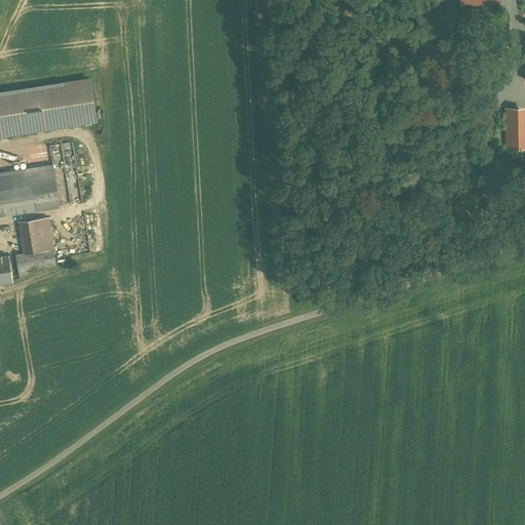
[(463,31),(477,32),(478,9),(465,8),(463,31)]
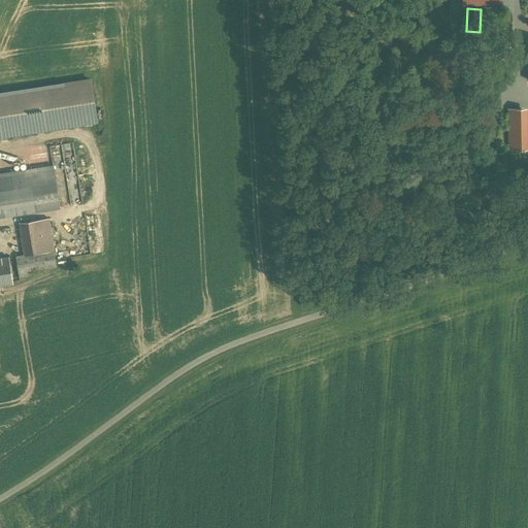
[(90,79),(0,93),(0,136),(96,123),(90,79)]
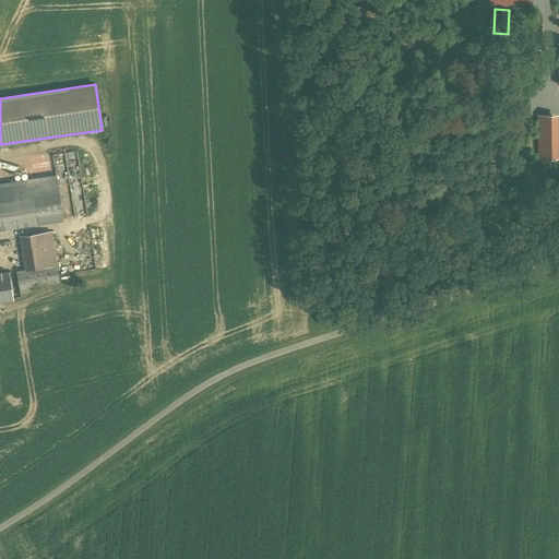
[(552,158),(551,115),(539,115),(540,158),(552,158)]
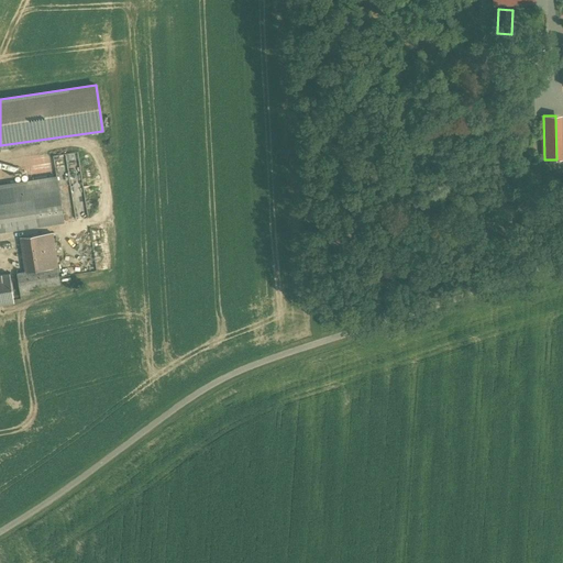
[(56,177),(0,186),(0,231),(64,221),(56,177)]
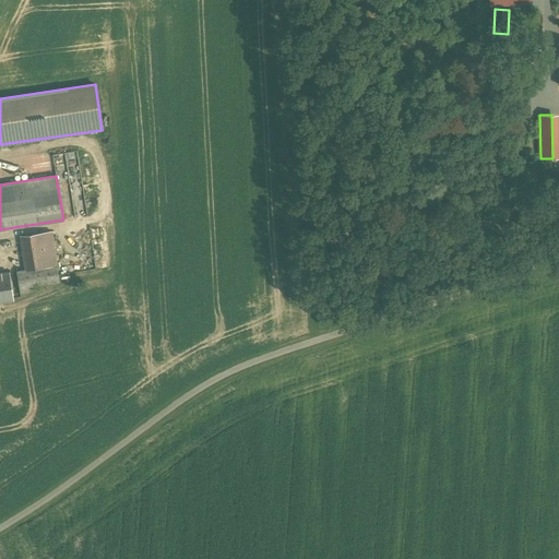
[(51,232),(38,234),(44,268),(57,265),(51,232)]
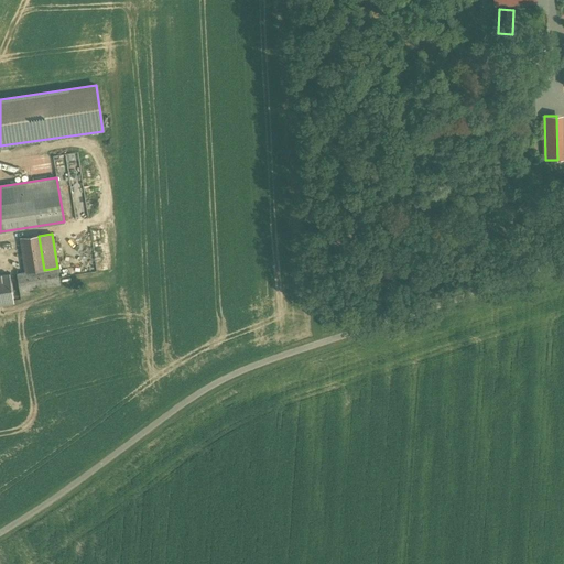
[(39,236),(21,238),(26,273),(44,270),(39,236)]
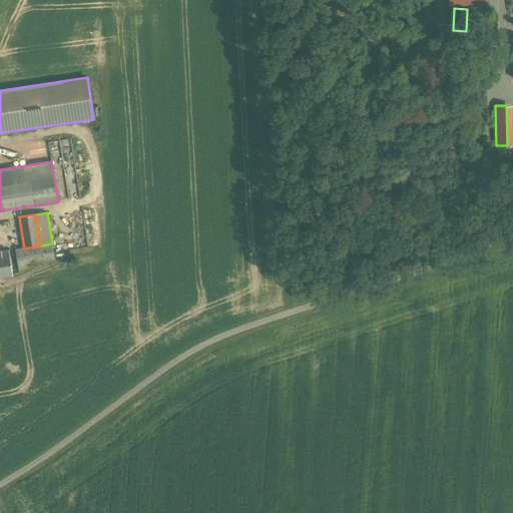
[(52,243),(40,245),(42,261),(54,259),(52,243)]
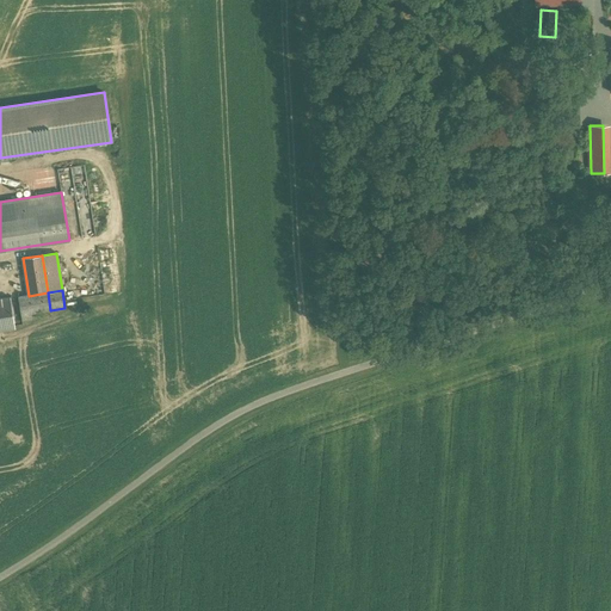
[(29,296),(18,297),(20,315),(50,310),(48,292),(29,296)]
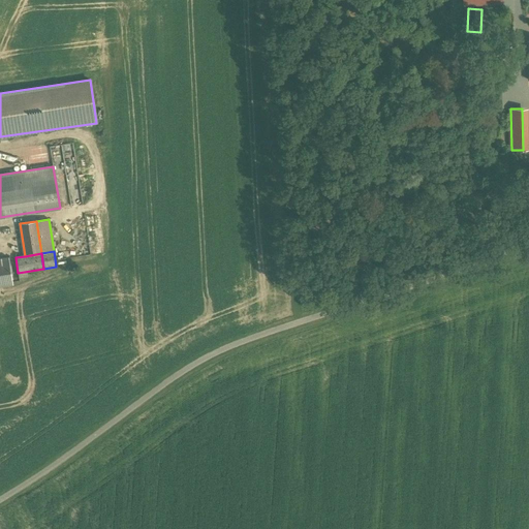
[(8,257),(0,258),(0,286),(12,284),(8,257)]
